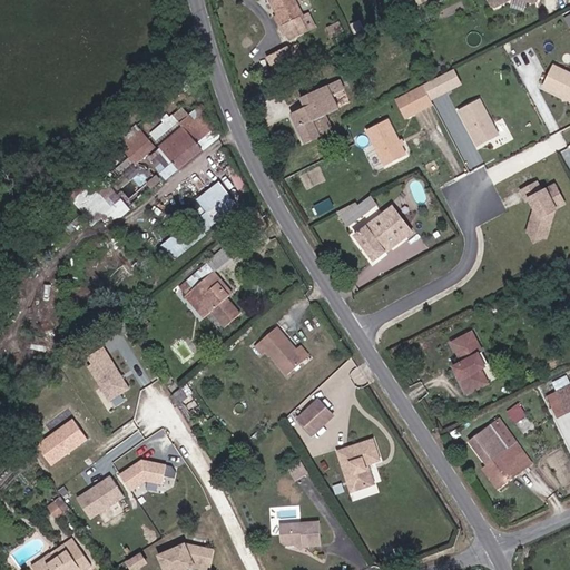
[(303,16),(294,0),(271,0),(272,0),(271,1),(277,16),(287,35),(291,41),(311,31),(303,16)]
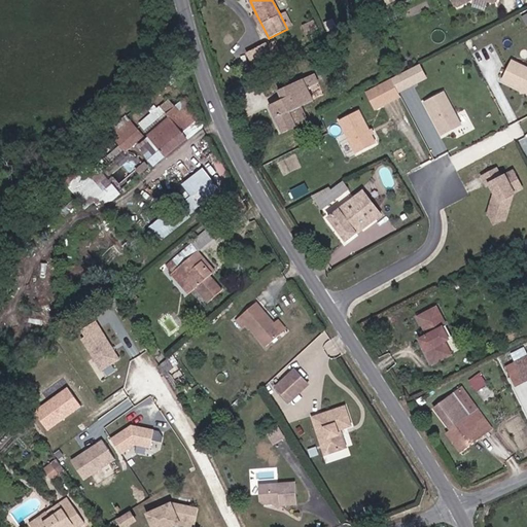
[(292,27),(285,12),(280,14),(287,29),(292,27)]
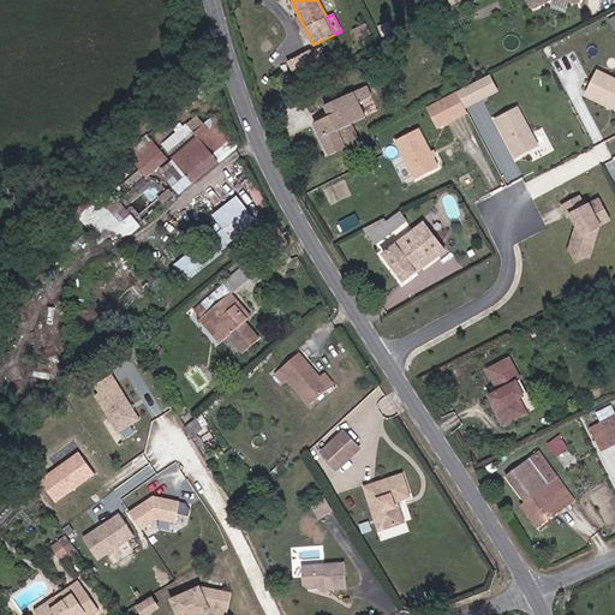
[(310,37),(299,17),(297,18),(306,39),(310,37)]
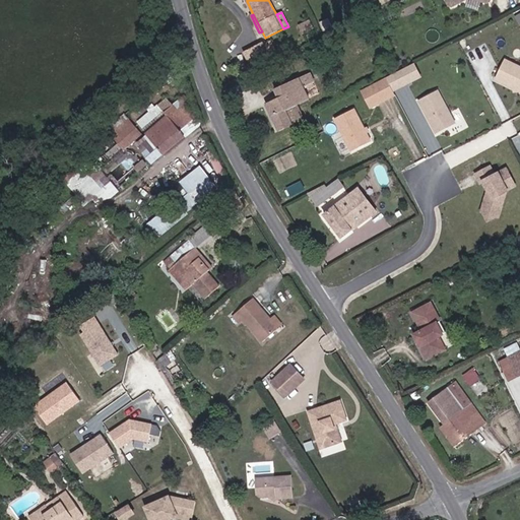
[(313,28),(309,20),(299,25),(303,35),(313,28)]
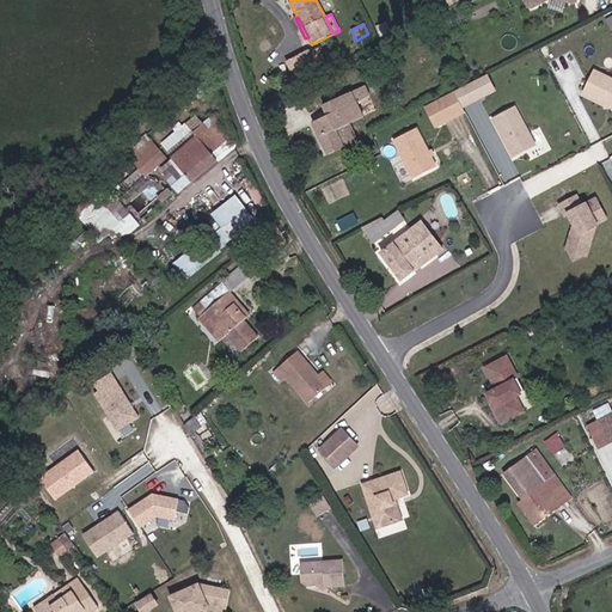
[(389,36),(384,24),(377,28),(383,40),(389,36)]
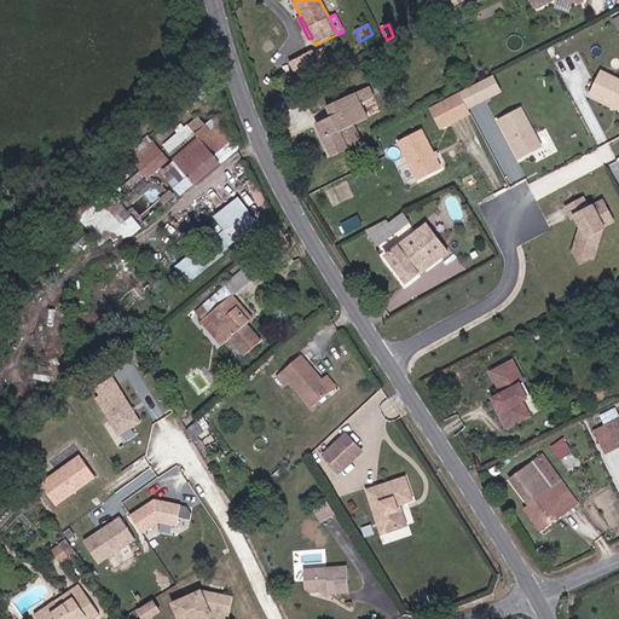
[(296,77),(328,62),(322,48),(290,64),(296,77)]
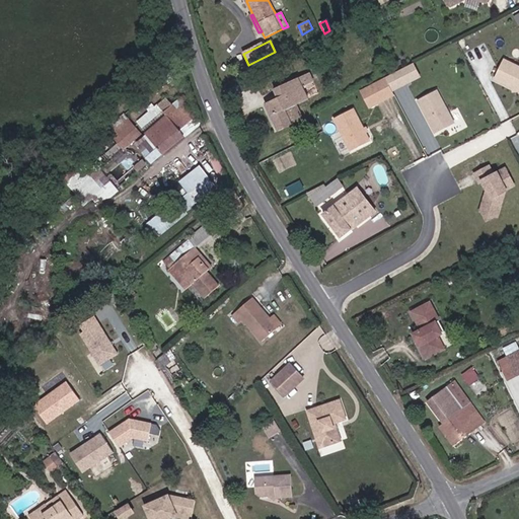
[(514,84),(513,90),(518,90),(518,62),(499,61),(498,83),(514,84)]
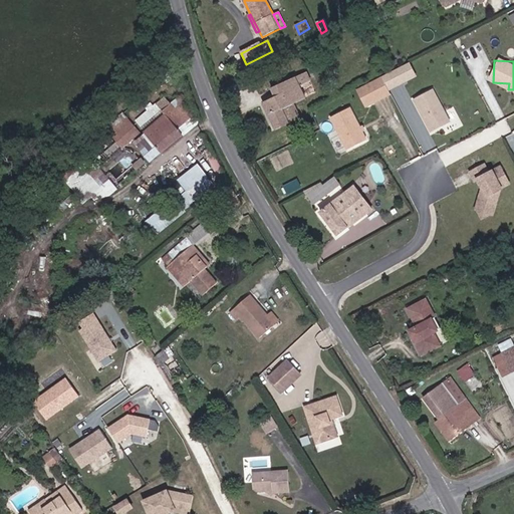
[(390,88),(419,76),(413,62),(356,85),(365,106),(393,95),(390,88)]
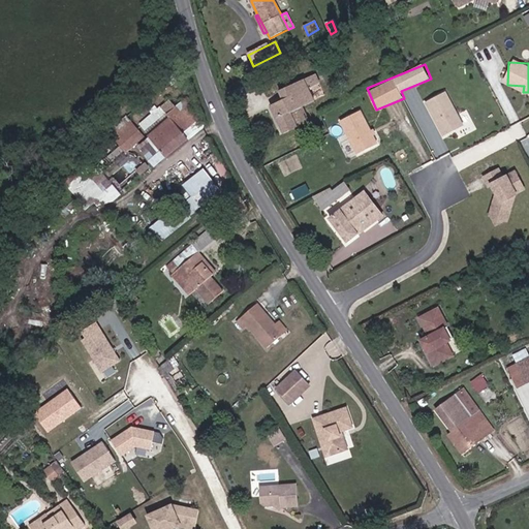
[(309,122),(302,106),(314,100),(308,90),(319,84),(315,75),(280,92),(284,100),(271,107),(283,133),(309,122)]
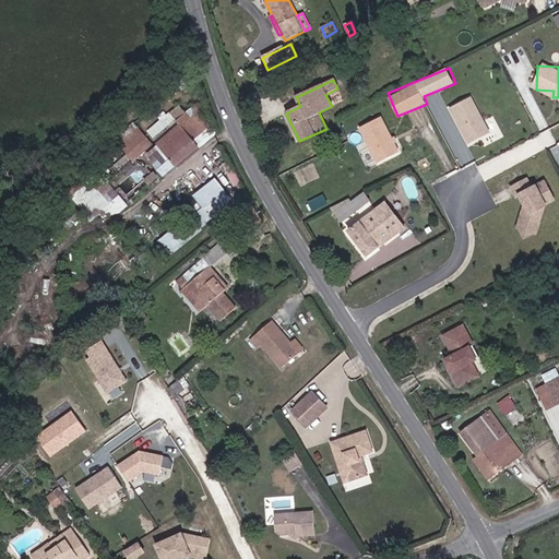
[(449,106),(468,143),(492,131),(474,94),(449,106)]
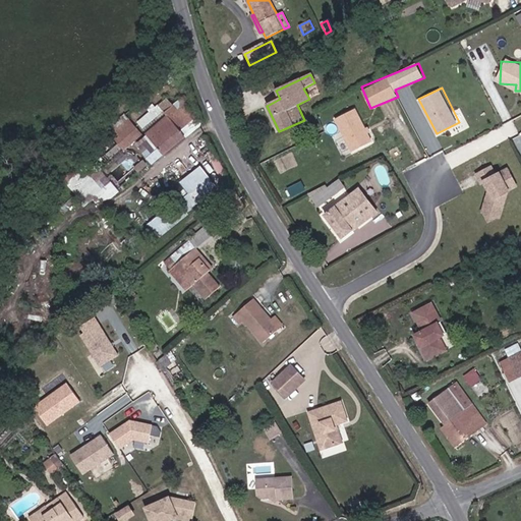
[(185,136),(180,131),(196,117),(186,104),(179,110),(174,105),(165,112),(158,106),(145,120),(142,128),(164,154),(185,136)]
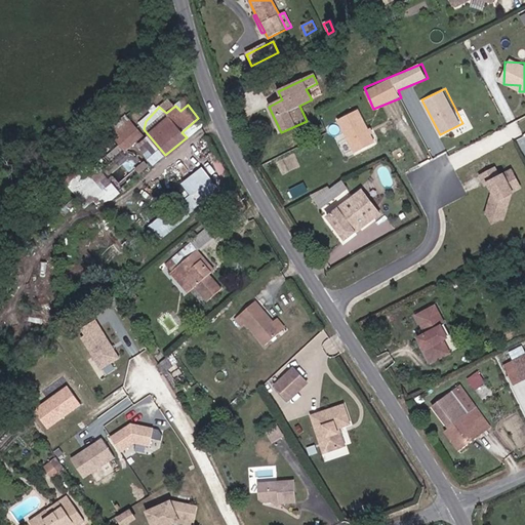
[(347,139),(339,143),(346,156),(377,143),(361,107),(337,117),(347,139)]
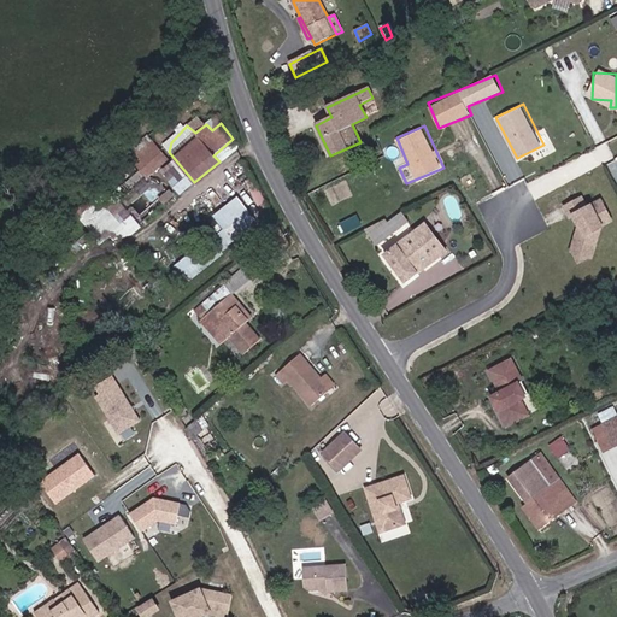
[(221,163),(236,148),(238,144),(233,139),(213,156),(219,162),(221,163)]
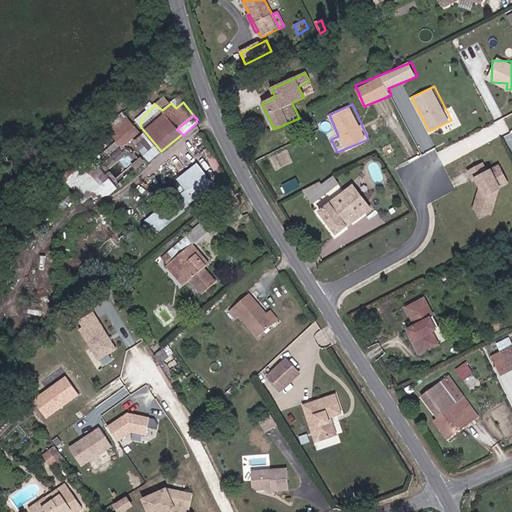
[(138,132),(126,118),(110,132),(117,141),(100,154),(103,159),(138,132)]
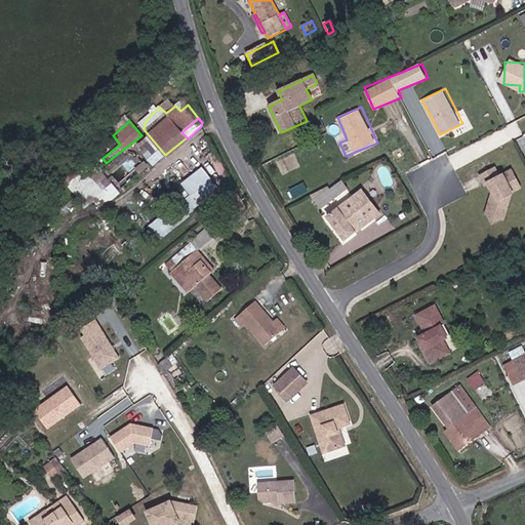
[(221,192),(202,166),(182,183),(190,193),(150,225),(161,239),(221,192)]
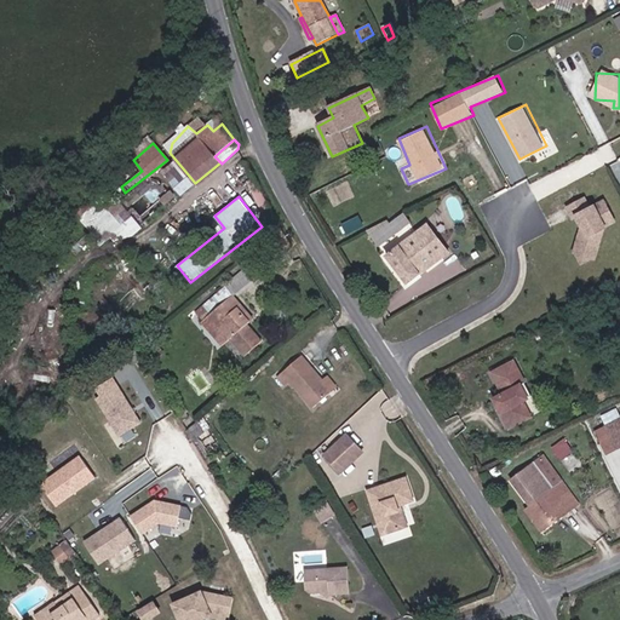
[(614,205),(587,199),(586,202),(583,201),(569,256),(597,262),(607,223),(609,224),(614,205)]
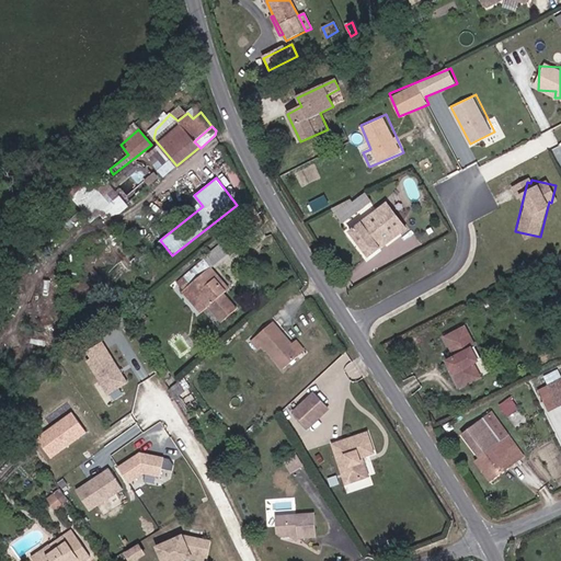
[(75,197),(84,189),(79,182),(68,191),(75,197)]
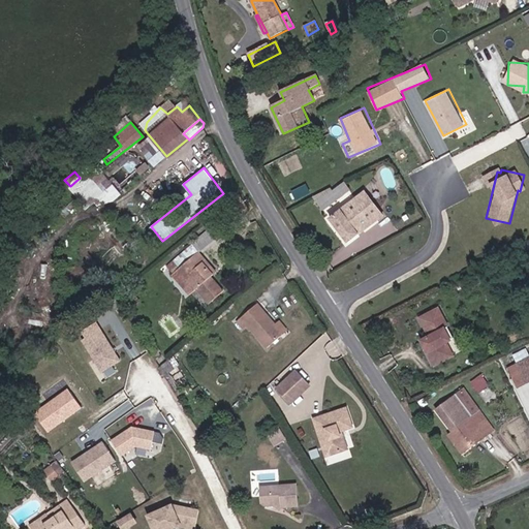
[(323,211),(347,192),(349,191),(343,183),(317,204),(323,211)]
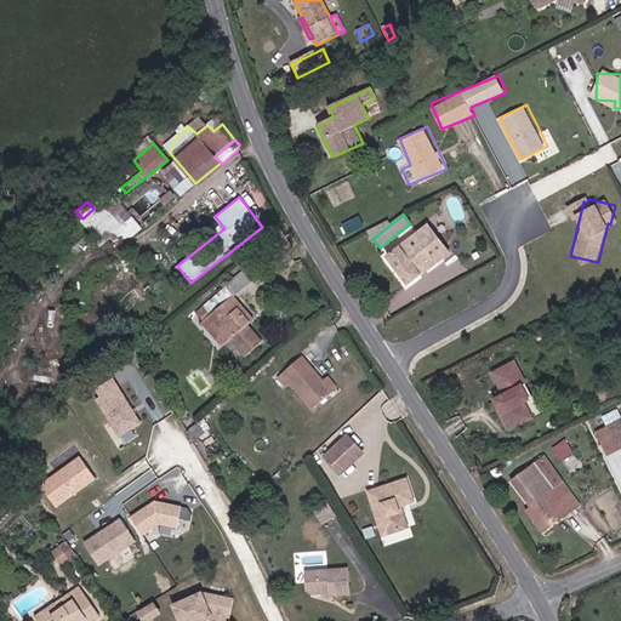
[(409,285),(449,254),(427,224),(415,235),(387,257),(409,285)]
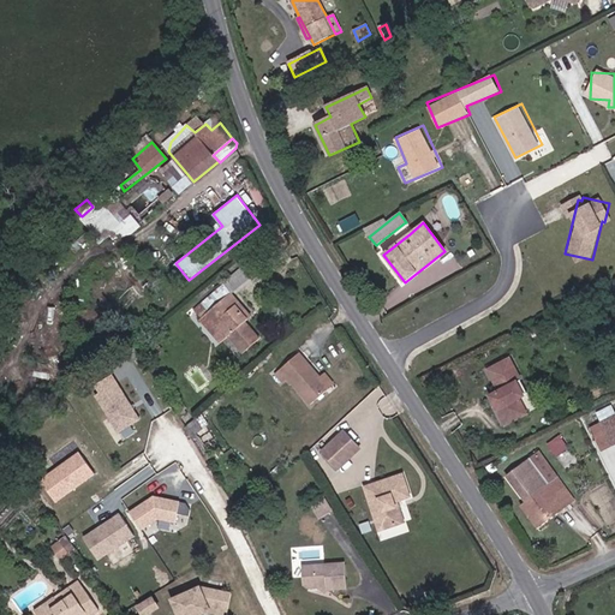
[(252,316),(226,285),(195,310),(202,318),(201,320),(220,344),(228,338),(242,353),(262,338),(248,320),(252,316)]
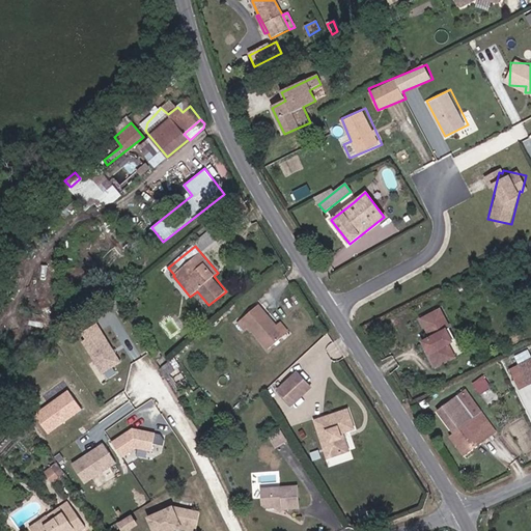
[(281,322),(276,326),(258,306),(239,323),(245,331),(249,328),(268,348),(288,331),(281,322)]
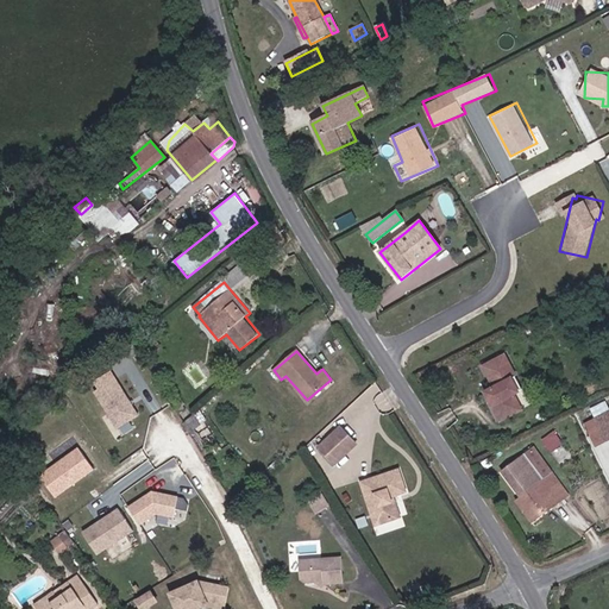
[(514,395),(519,393),(512,378),(515,376),(504,356),(483,366),(494,388),(485,393),(497,415),(519,405),(514,395)]
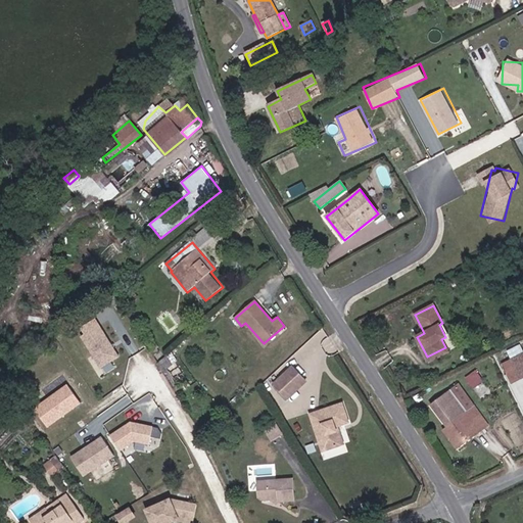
[(78,328),(101,368),(122,355),(97,316),(78,328)]
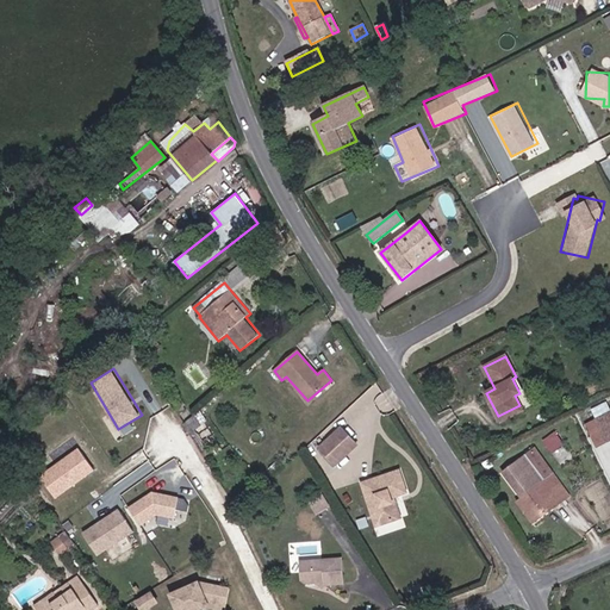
[(609,412),(609,408),(608,403),(592,410),(597,419),(609,412)]
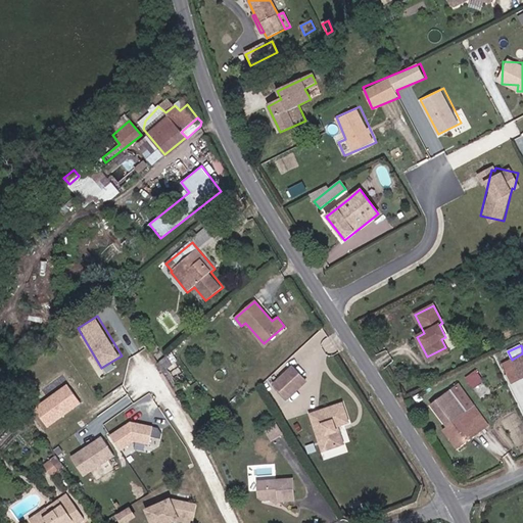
[(429,362),(447,352),(445,347),(427,357),(429,362)]
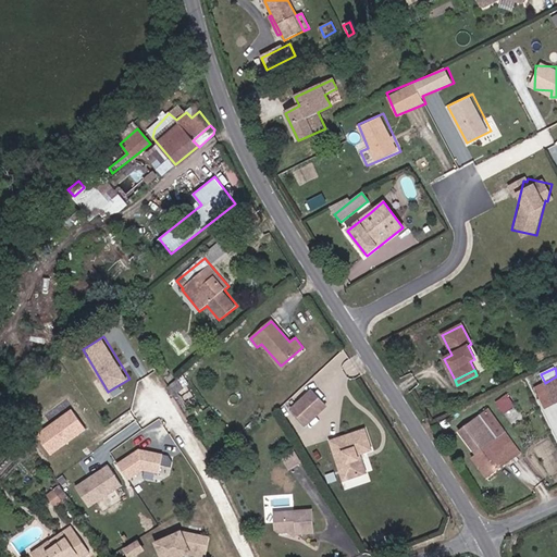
[(178,393),(189,385),(183,375),(168,387),(184,415),(190,410),(178,393)]
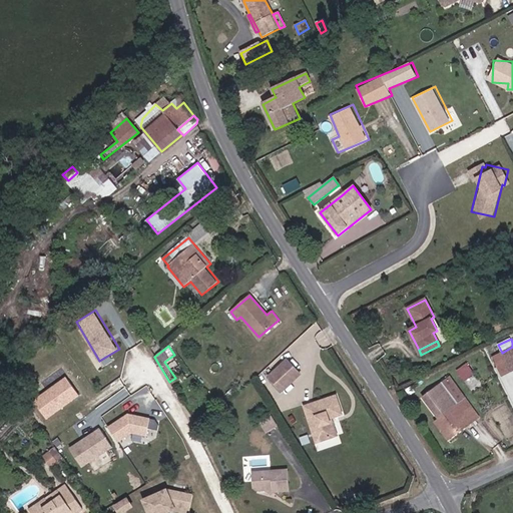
[(512,347),(502,353),(511,372),(512,370),(512,347)]
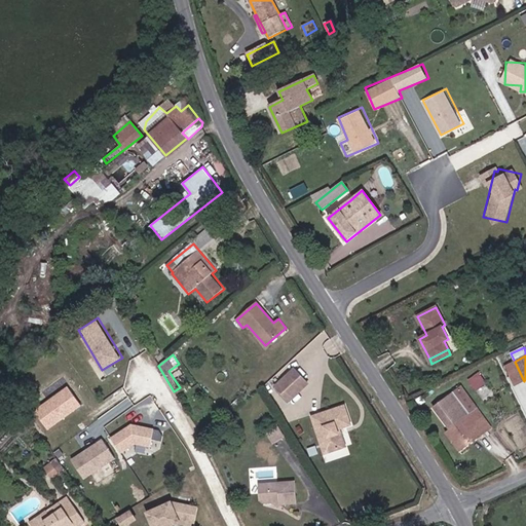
[(524,381),(515,362),(504,367),(515,385),(524,381)]
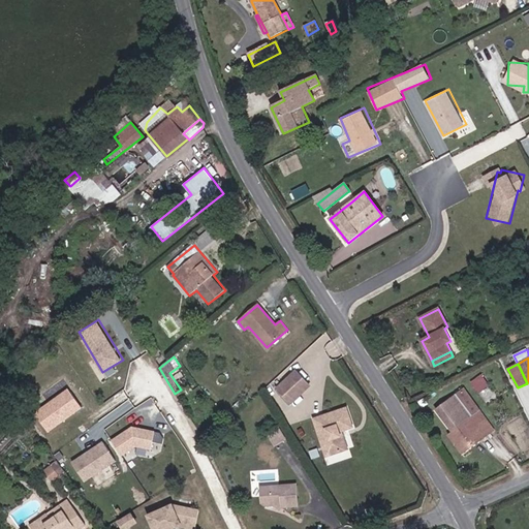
[(290,404),(309,386),(296,371),(276,389),(290,404)]
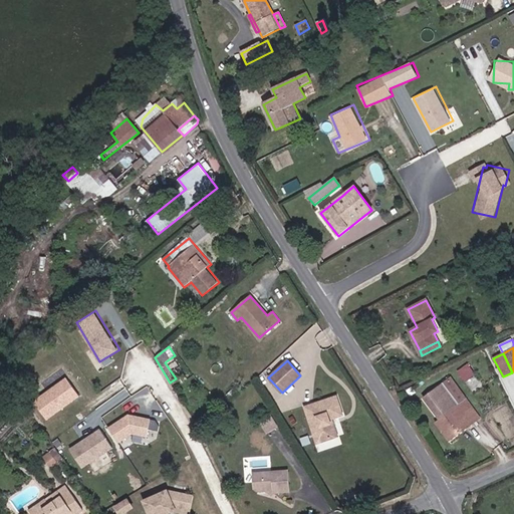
[(464,379),(476,373),(470,362),(458,368),(464,379)]
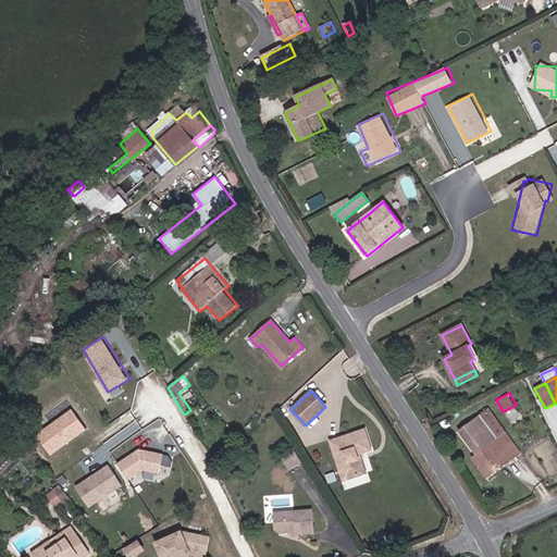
[(36,434),(52,455),(88,428),(72,407),(36,434)]
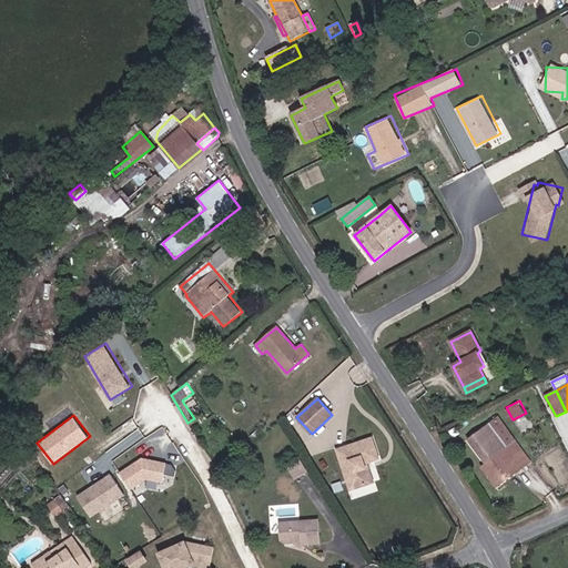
[(515,442),(497,417),(489,423),(507,447),(515,442)]
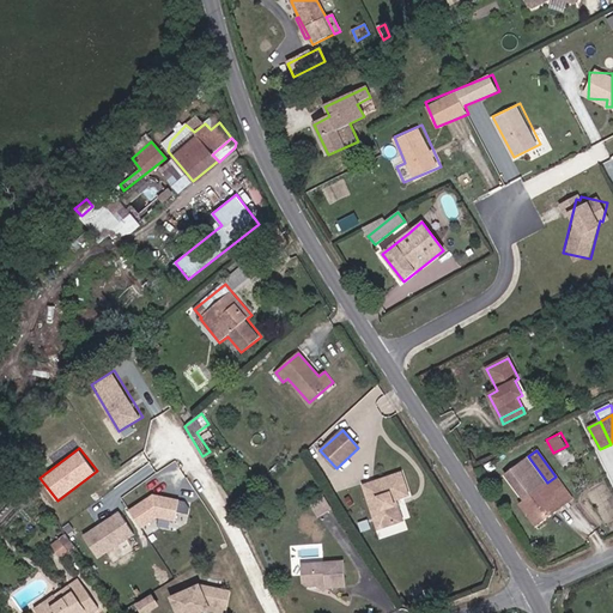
[(572,501),(556,477),(547,483),(528,456),(505,473),(525,499),(541,523),(572,501)]
